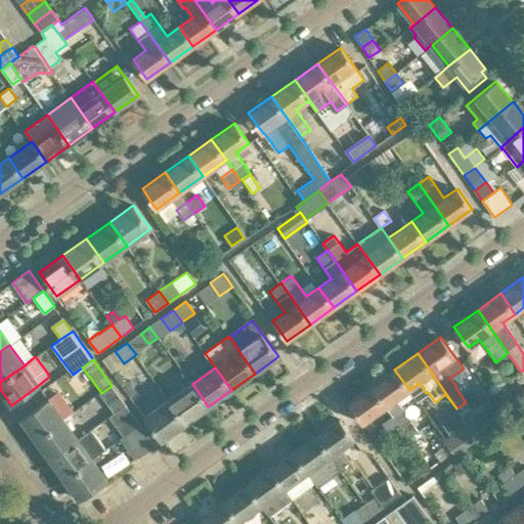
[(394,369),(372,386),(386,406),(392,417),(403,408),(396,399),(409,390),(394,369)]
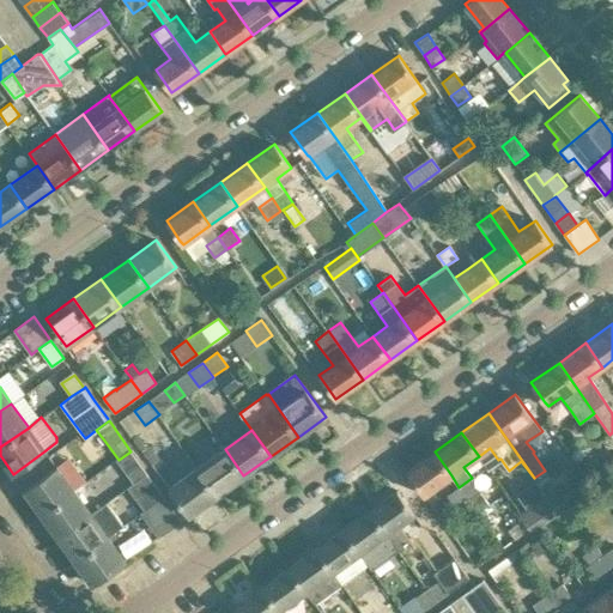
[(225,449),(198,468),(217,496),(243,475),(225,449)]
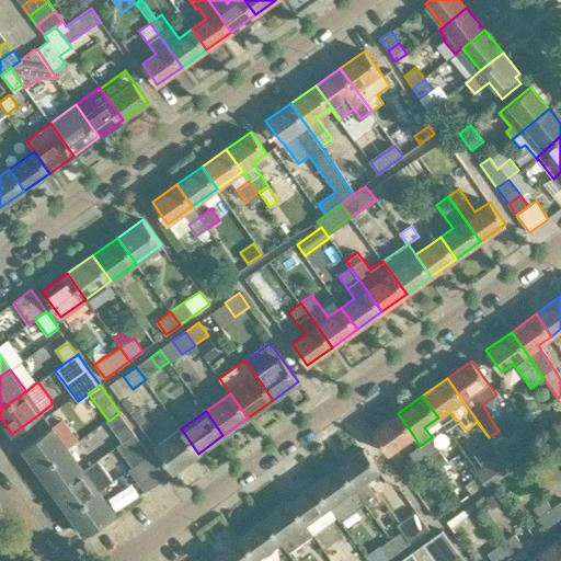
[(109,421),(124,443),(135,434),(119,413),(109,421)]
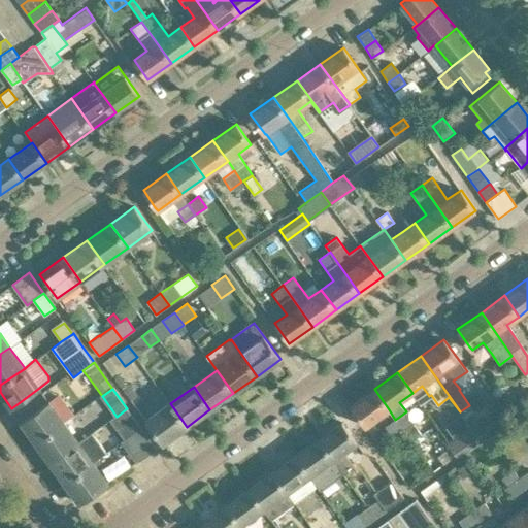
[(374,389),(351,405),(365,426),(389,409),(374,389)]
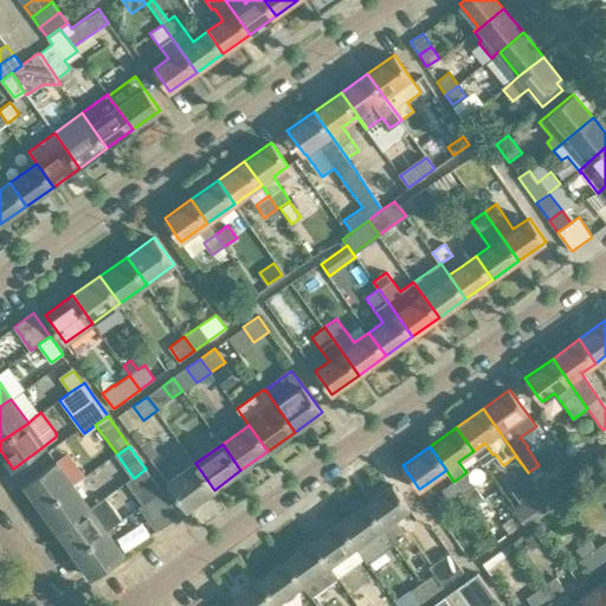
[(24,484),(42,508),(73,485),(84,476),(68,452),(56,462),(24,484)]
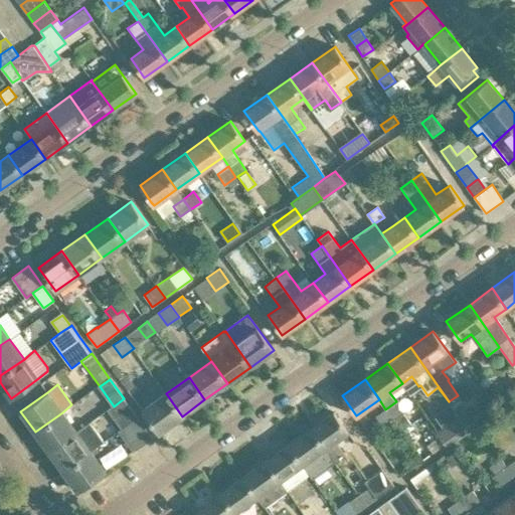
[(166,393),(142,410),(158,433),(182,416),(166,393)]
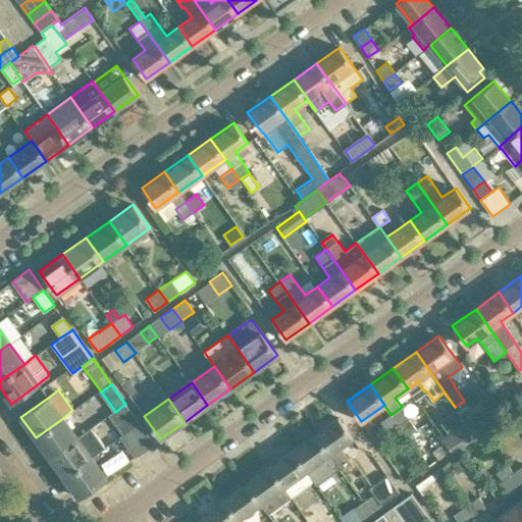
[(115,412),(111,414),(116,421),(131,411),(125,404),(115,412)]
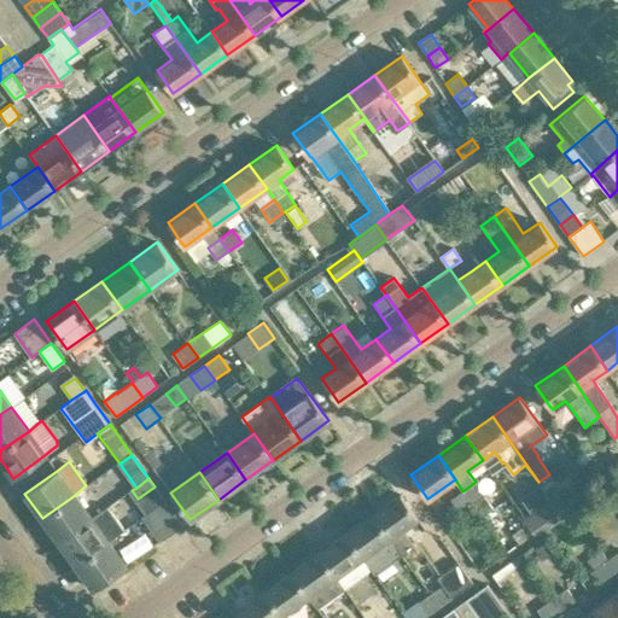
[(476,482),(462,491),(472,505),(482,517),(494,508),(476,482)]
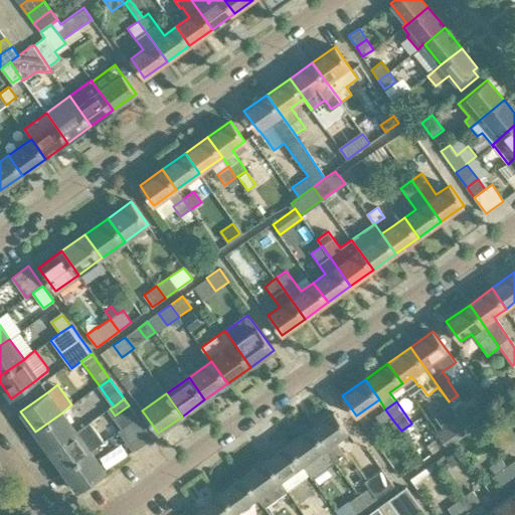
[(383,427),(393,420),(385,409),(375,415),(383,427)]
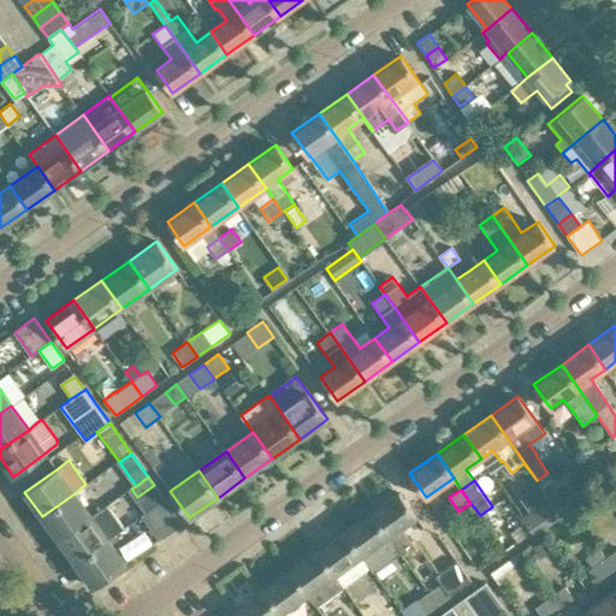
[(400,492),(372,511),(401,554),(412,546),(400,528),(416,516),(400,492)]
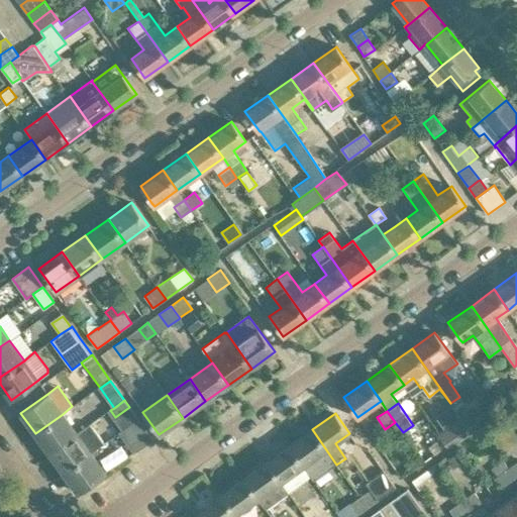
[(63,414),(35,433),(50,453),(78,434),(63,414)]
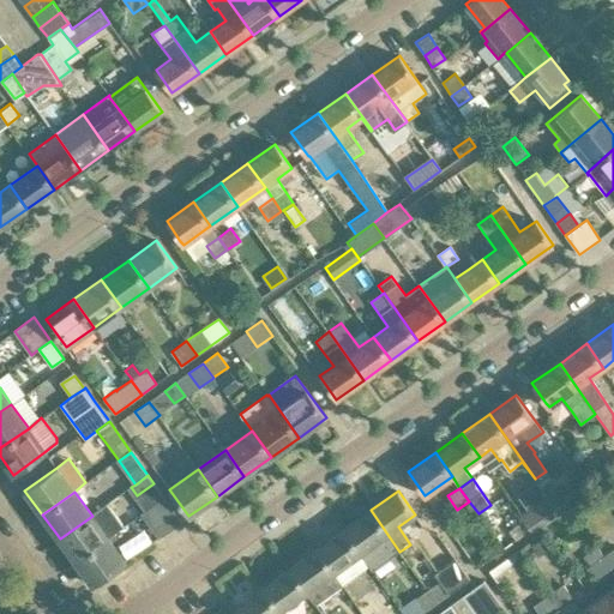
[(546,494),(519,513),(531,529),(536,530),(539,529),(559,513),(546,494)]
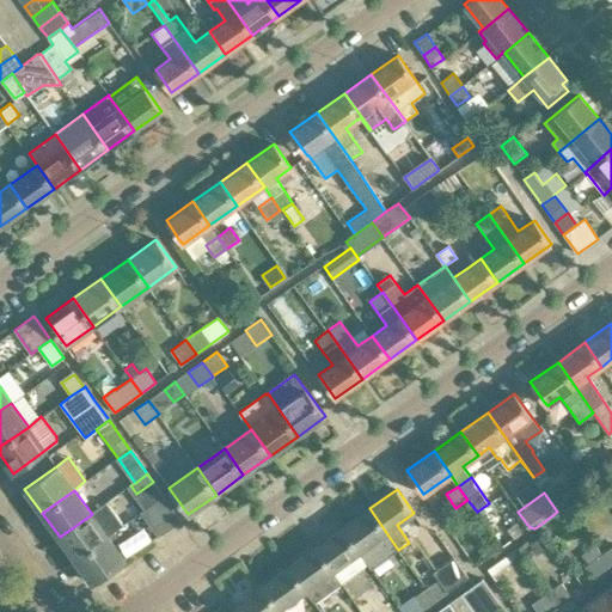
[(147,509),(141,513),(158,537),(181,520),(164,497),(147,509)]
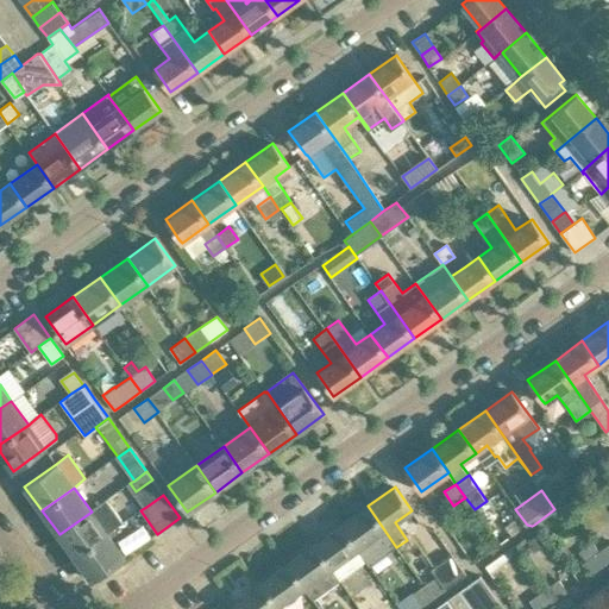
[(76,558),(107,534),(123,523),(106,500),(92,512),(60,534),(76,558)]
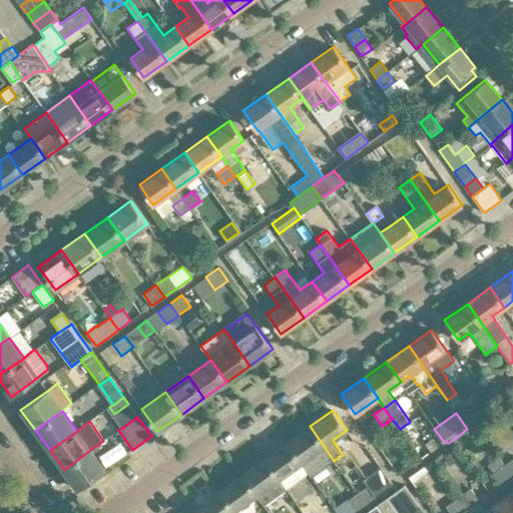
[(310,426),(287,443),(311,476),(332,461),(333,462),(334,461),(310,426)]
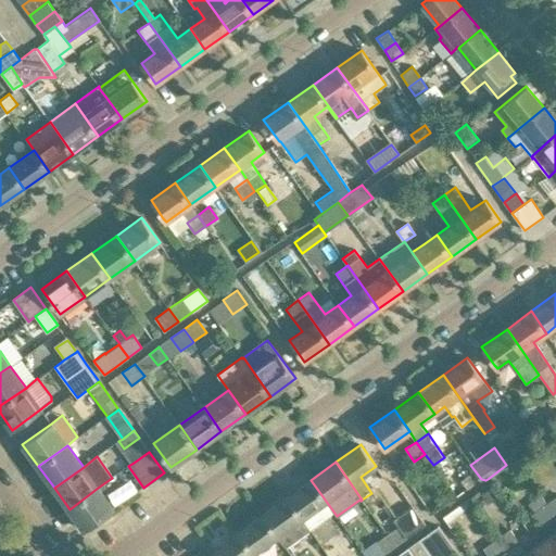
[(311,480),(287,497),(310,530),(333,514),(336,517),(337,516),(311,480)]
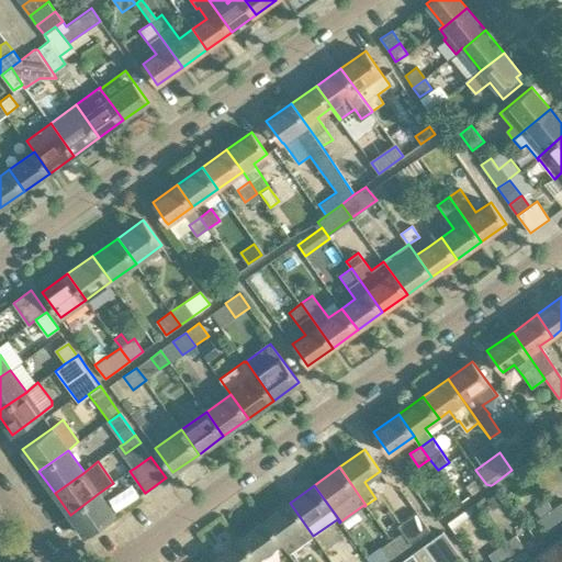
[(494,491),(483,499),(491,508),(502,501),(494,491)]
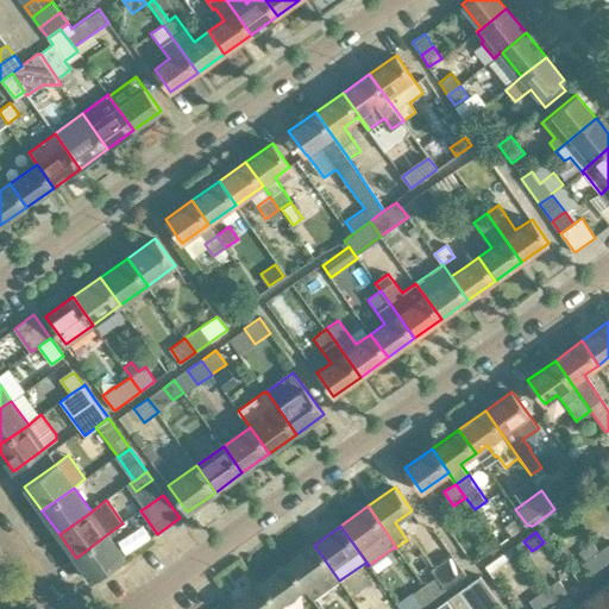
[(107,534),(76,558),(93,581),(124,557),(107,534)]
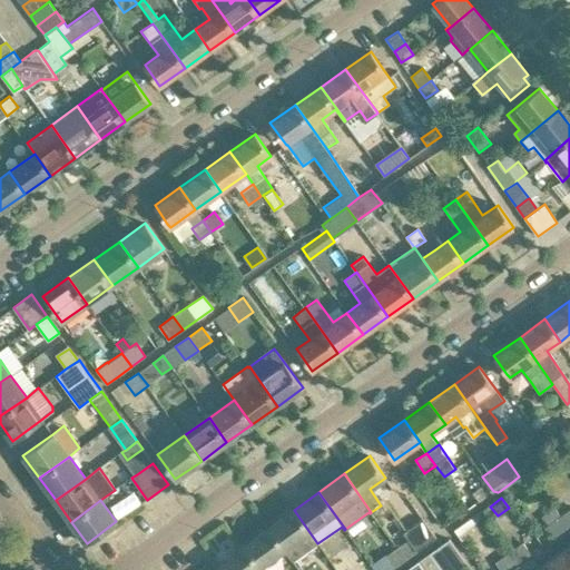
[(569,530),(551,504),(550,505),(551,508),(548,510),(549,511),(542,517),(548,524),(546,526),(554,540),(569,530)]
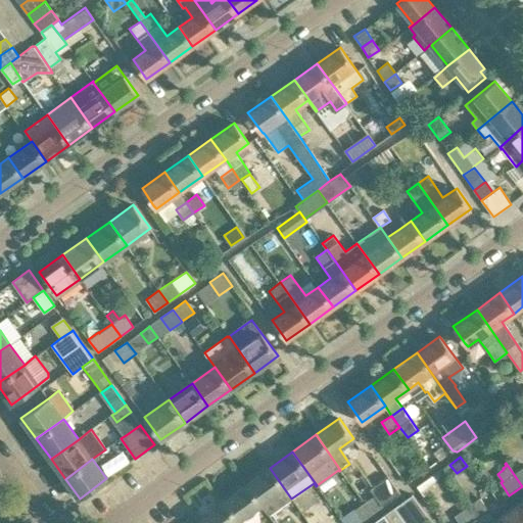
[(522,466),(514,473),(522,486),(522,485),(522,466)]
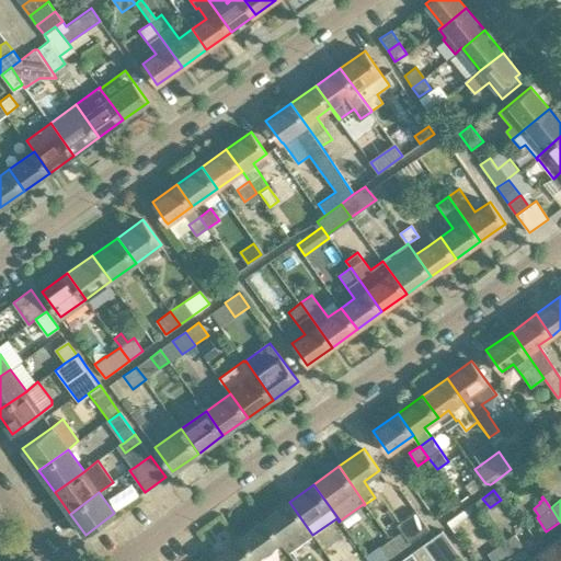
[(289,502),(264,519),(279,541),(288,552),(312,535),(289,502)]
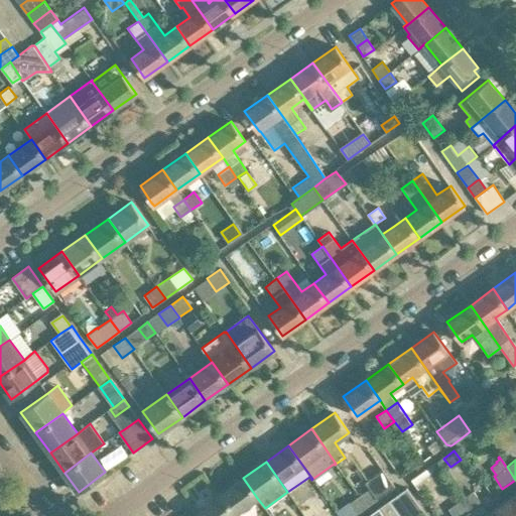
[(434,462),(423,469),(427,476),(438,469),(434,462)]
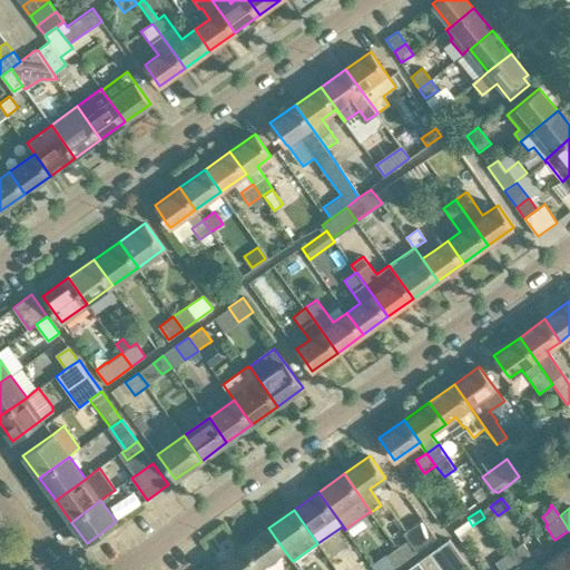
[(406,539),(396,546),(406,559),(415,552),(414,551),(434,538),(421,519),(401,532),(406,539)]
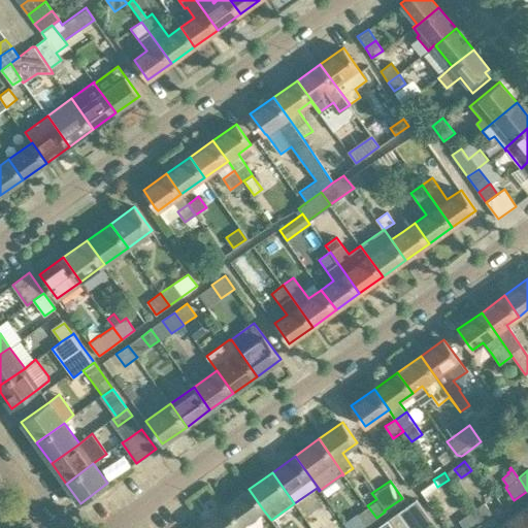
[(239,526),(263,509),(249,489),(225,505),(239,526)]
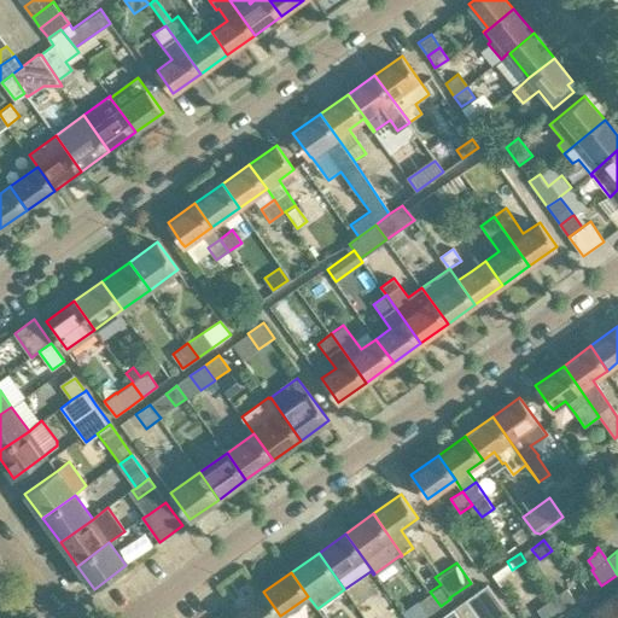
[(485,584),(455,606),(462,617),(473,617),(476,617),(496,617),(506,611),(485,584)]
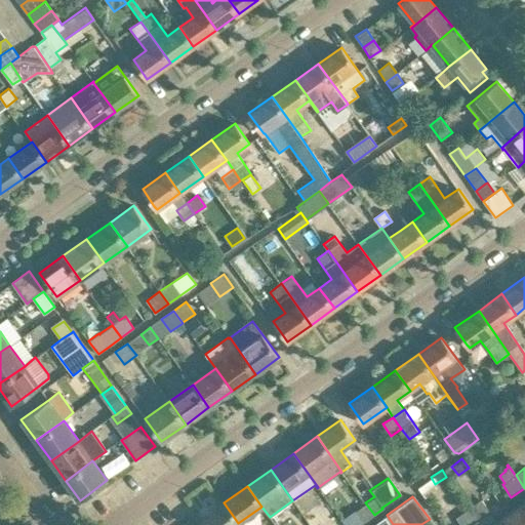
[(481,500),(469,509),(480,524),(516,524),(509,515),(497,523),(481,500)]
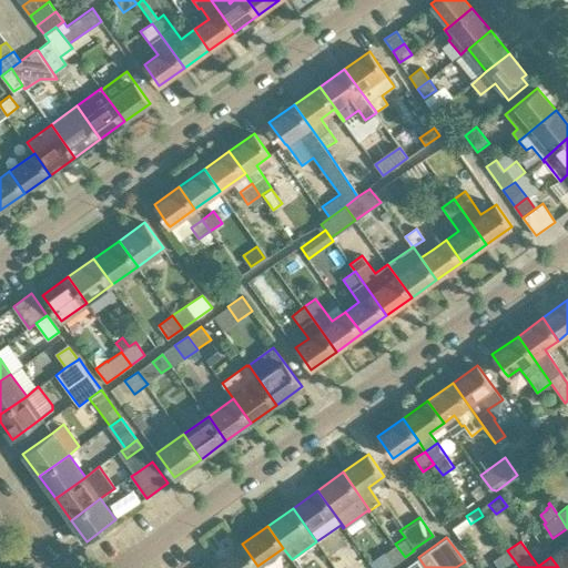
[(242,544),(217,561),(221,567),(254,567),(257,566),(242,544)]
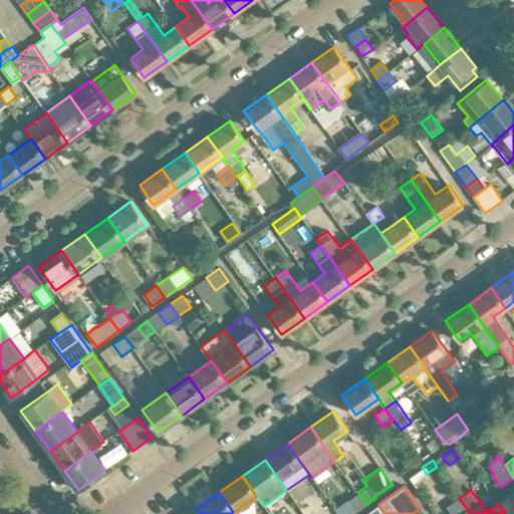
[(346,501),(347,502),(355,512),(366,504),(357,492),(346,501)]
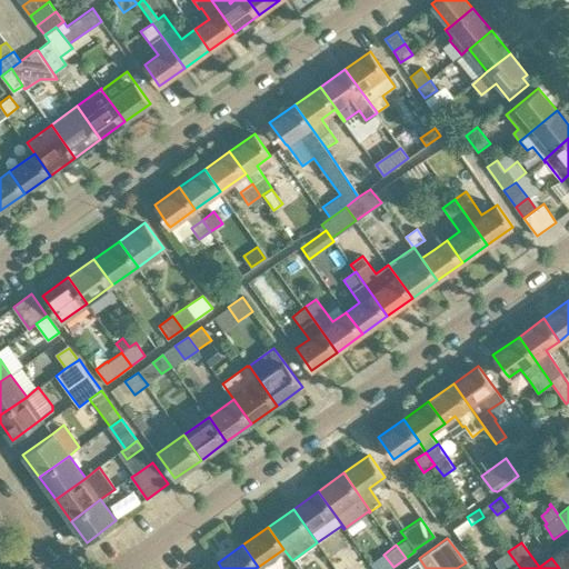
[(568,568),(568,546),(551,558),(559,568),(568,568)]
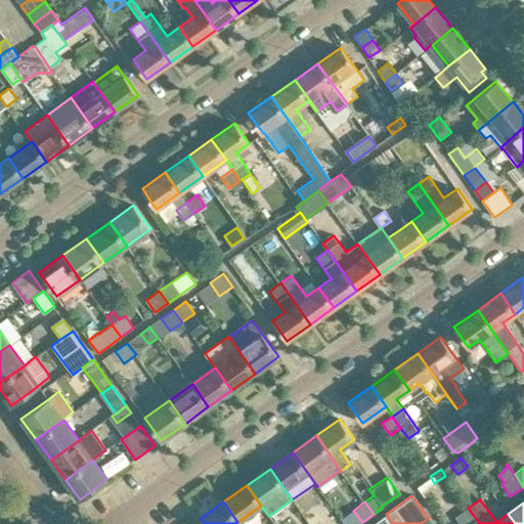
[(459,523),(479,523),(468,508),(454,518),(459,523)]
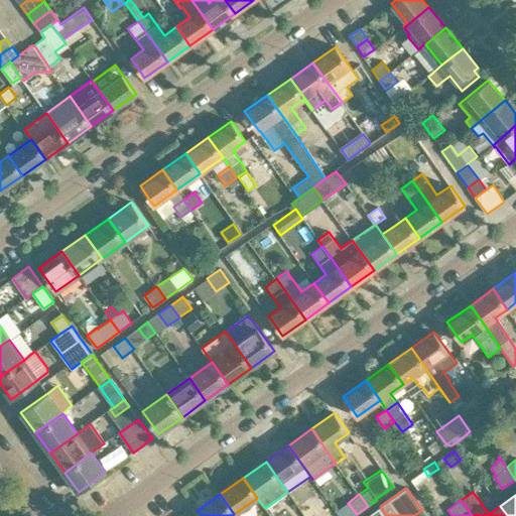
[(386,515),(380,506),(366,515),(386,515)]
